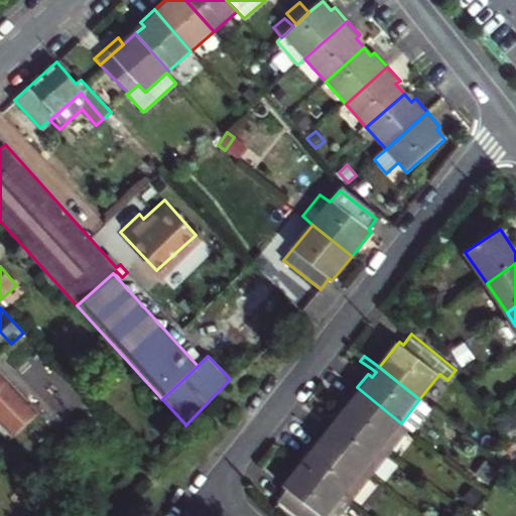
[(0,386),(8,379),(0,370),(0,386)]
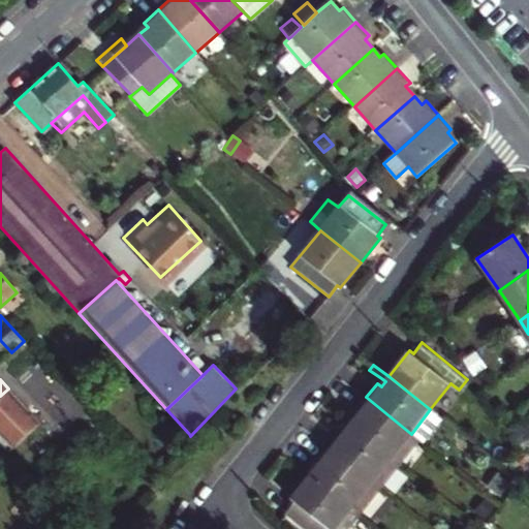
[(438,415),(459,390),(450,383),(430,409),(438,415)]
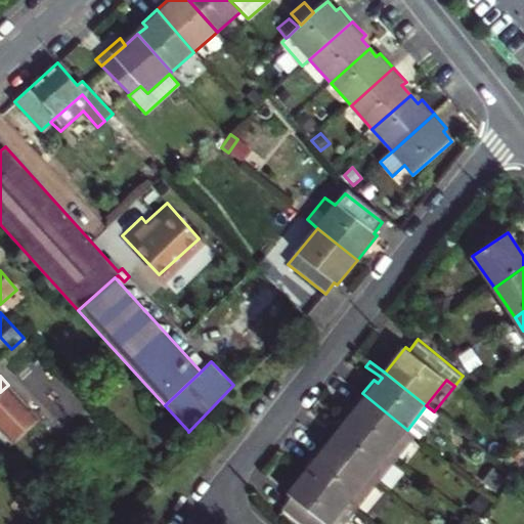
[(0,392),(0,423),(24,401),(8,385),(0,392)]
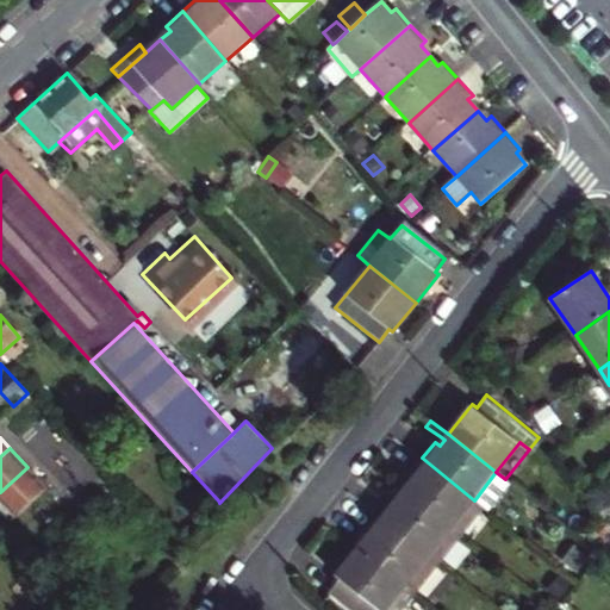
[(404,491),(461,535),(483,508),(474,500),(422,458),(408,477),(412,480),(404,491)]
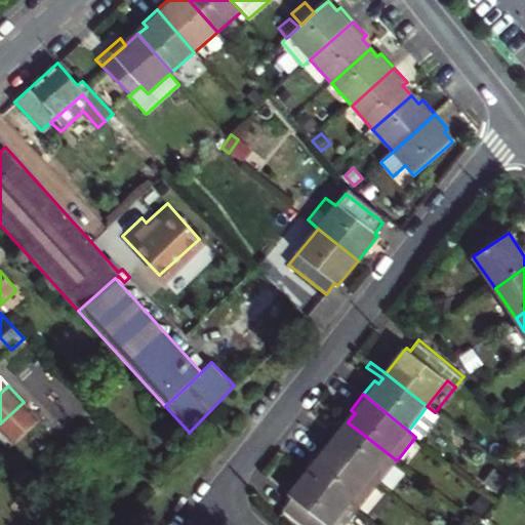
[(0,431),(13,446),(41,419),(24,402),(0,423),(0,431)]
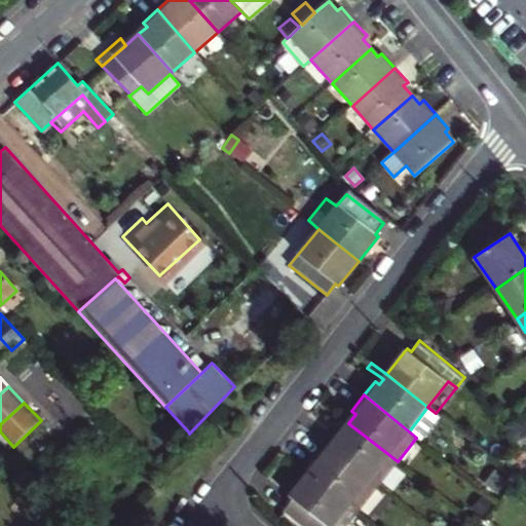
[(378,486),(398,461),(348,423),(341,433),(337,428),(325,444),(369,480),(378,486)]
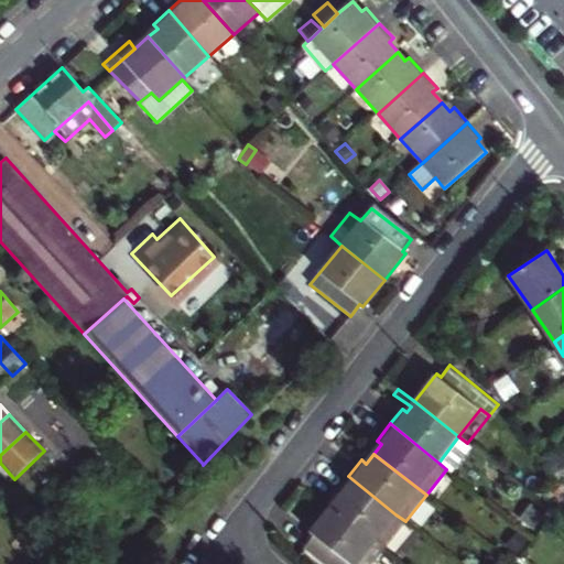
[(339,496),(331,506),(375,541),(383,548),(405,521),(396,514),(348,476),(335,492),(339,496)]
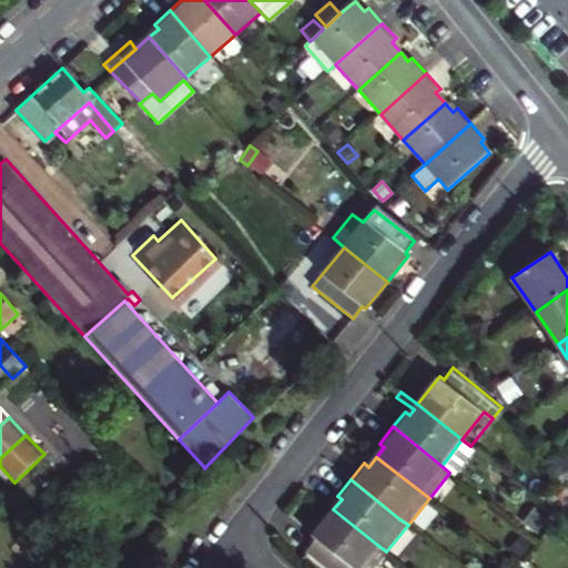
[(466,509),(476,518),(486,505),(476,496),(466,509)]
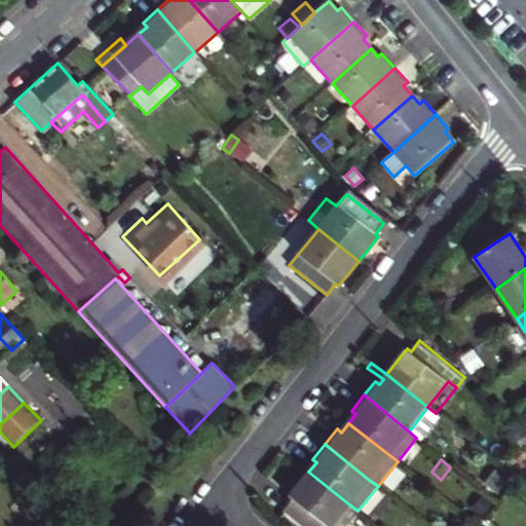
[(349,504),(308,472),(289,496),(293,499),(285,510),(304,525),(345,525),(358,511),(349,504)]
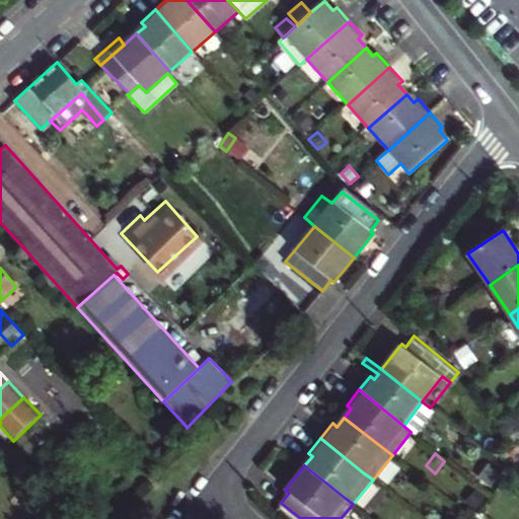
[(405,487),(396,499),(408,508),(418,496),(405,487)]
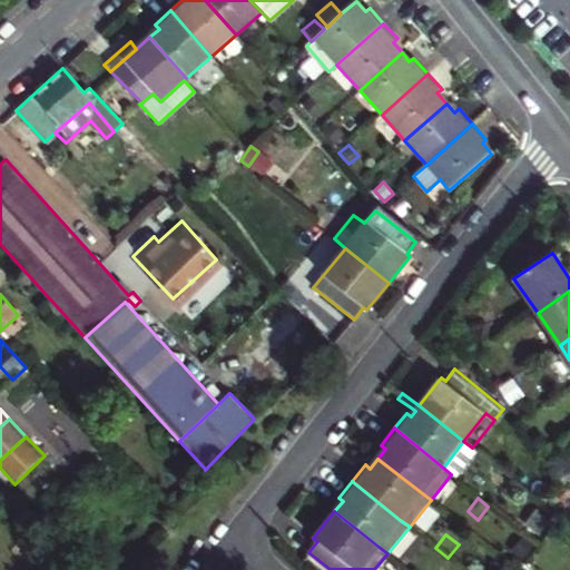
[(414,569),(433,569),(439,563),(426,556),(414,569)]
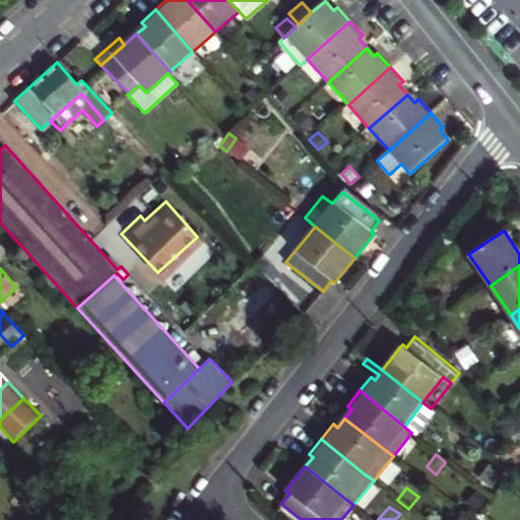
All buildings are outlined.
